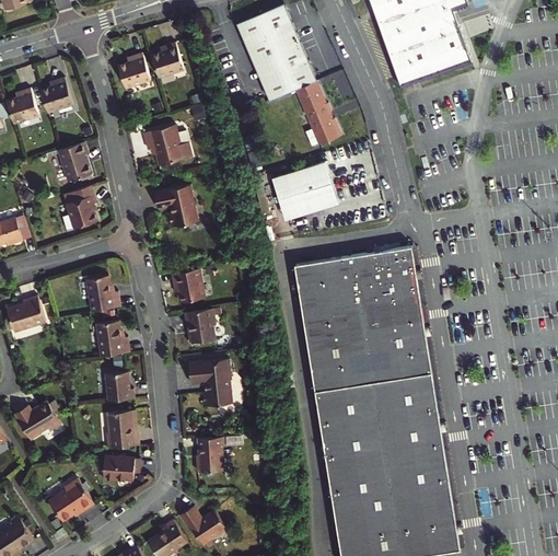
[(4,0),(8,11),(30,4),(36,2),(34,0),(4,0)]
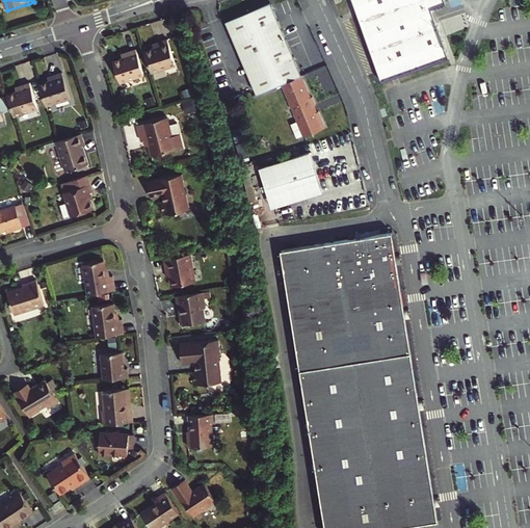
[(443,3),(441,0),(349,0),(378,81),(445,58),(428,8),(443,3)]
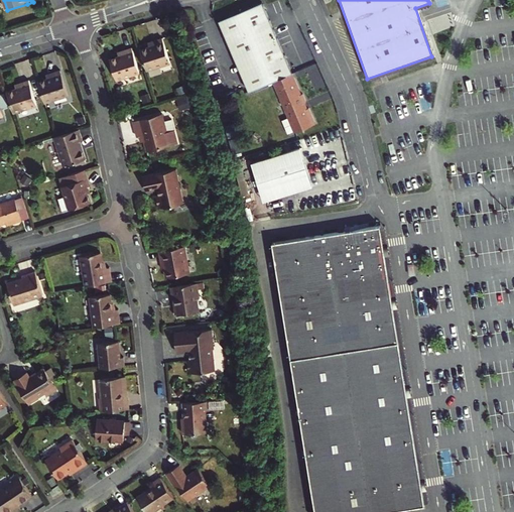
[(246,92),(269,82),(288,74),(259,4),(217,21),(246,92)]
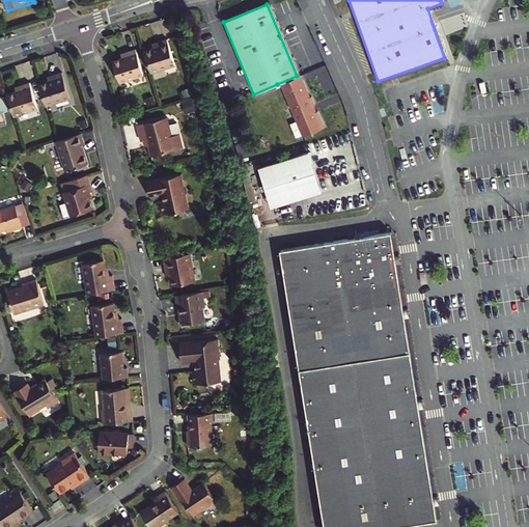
[(151,52),(142,54),(149,76),(173,68),(166,43),(158,45),(159,50),(151,52)]
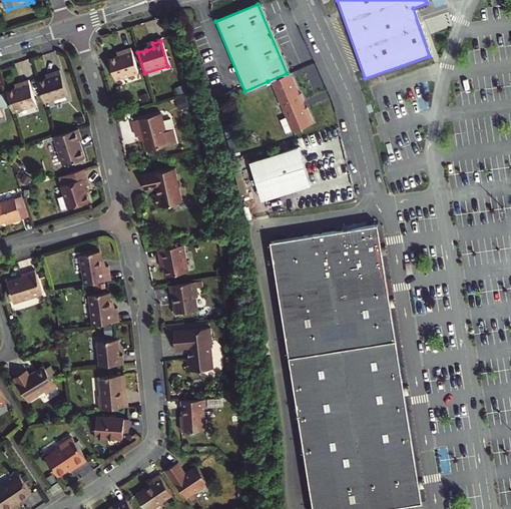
[(129,50),(121,52),(123,57),(116,59),(106,62),(113,82),(136,75),(129,50)]
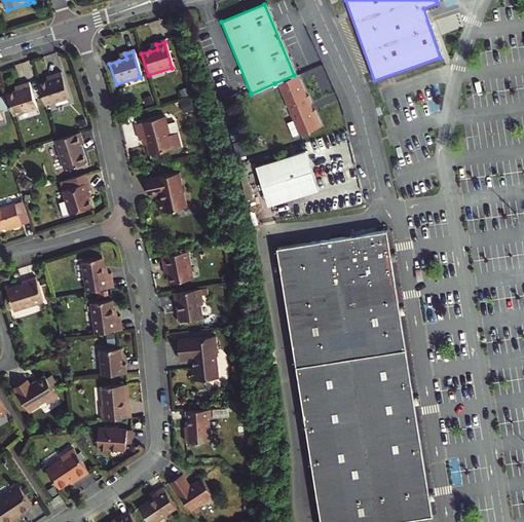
[(60,74),(51,76),(53,81),(47,83),(38,86),(44,107),(68,100),(60,74)]
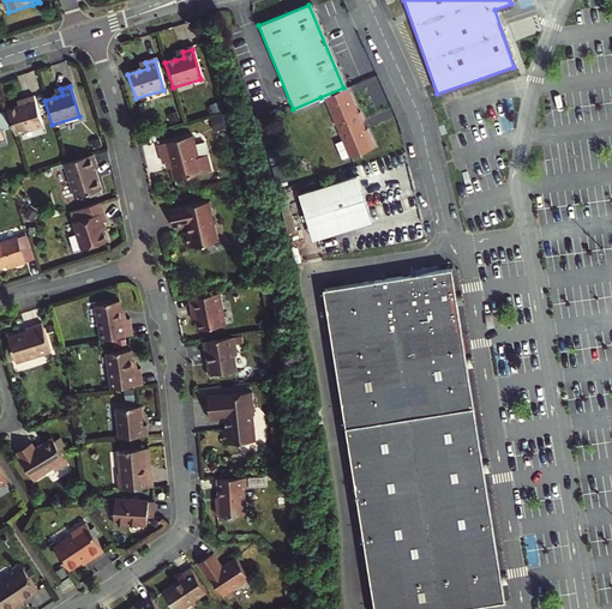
[(343,88),(321,97),(323,102),(346,158),(370,149),(364,133),(363,134),(359,125),(360,124),(357,114),(355,114),(346,94),(343,88)]
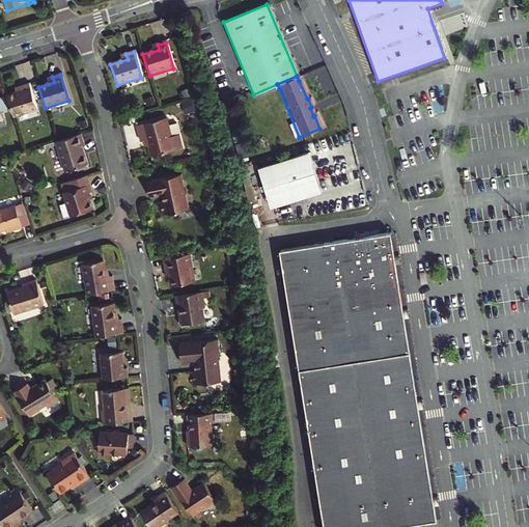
[(16,94),(5,98),(12,117),(36,110),(29,85),(21,87),(22,92),(16,94)]
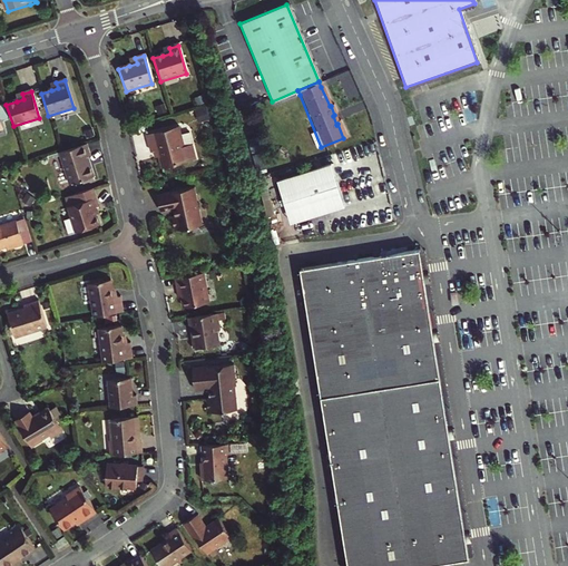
[(179,133),(147,140),(152,157),(158,156),(159,163),(162,173),(188,167),(184,152),(192,149),(189,137),(180,139),(179,133)]
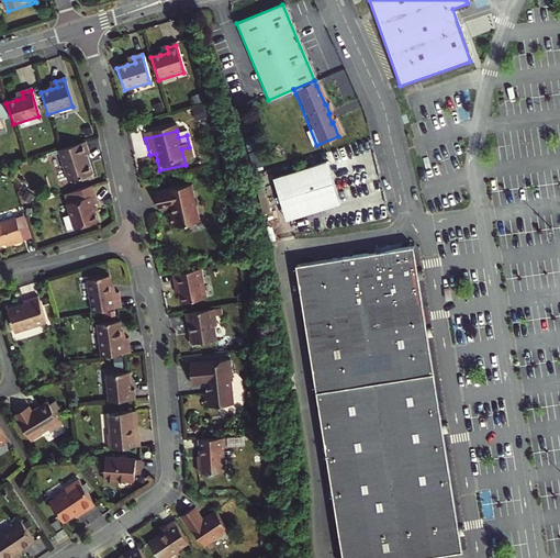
[(57,153),(67,185),(90,177),(84,158),(88,157),(84,145),(59,153),(57,153)]
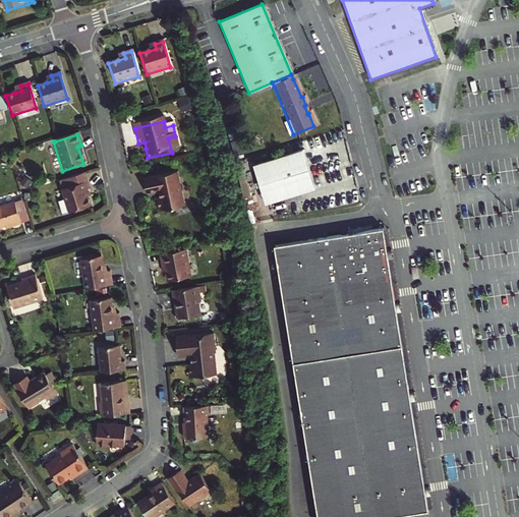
[(179,151),(175,136),(168,138),(172,153),(179,151)]
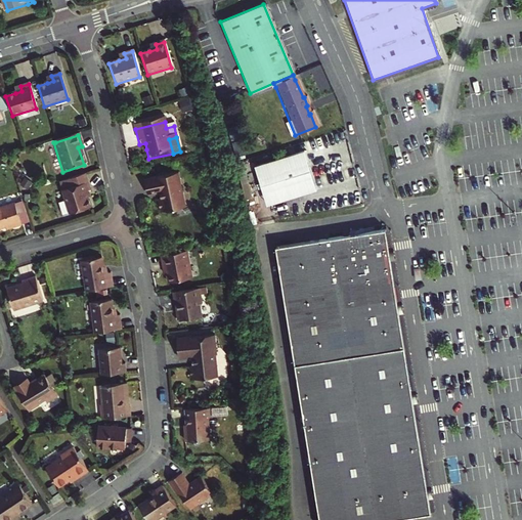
[(304,152),(254,166),(265,206),(315,190),(304,152)]
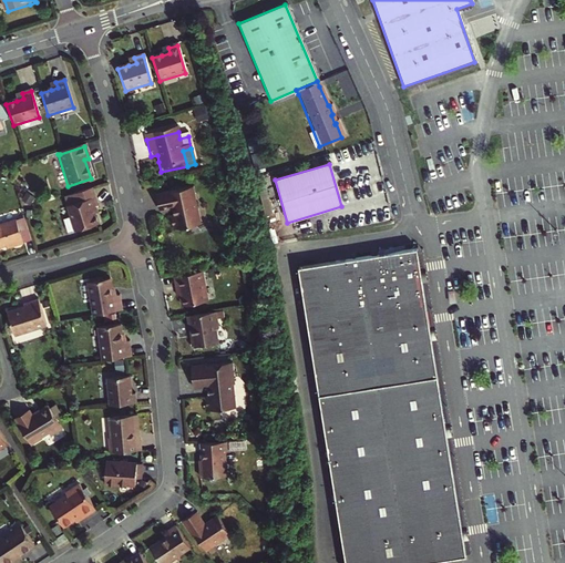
[(154,194),(158,210),(172,207),(173,214),(170,215),(173,228),(199,222),(191,185),(154,194)]
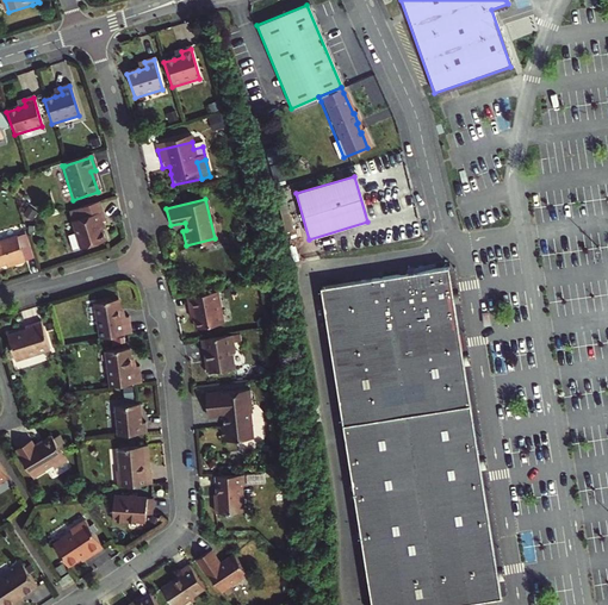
[(106,224),(104,214),(101,205),(72,214),(74,223),(84,250),(106,243),(104,234),(101,225),(105,224),(106,224)]
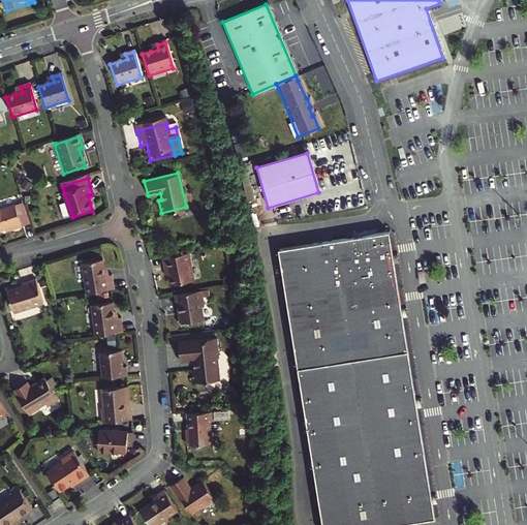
[(0,234),(2,234),(7,232),(8,234),(24,228),(17,207),(0,211),(0,234)]
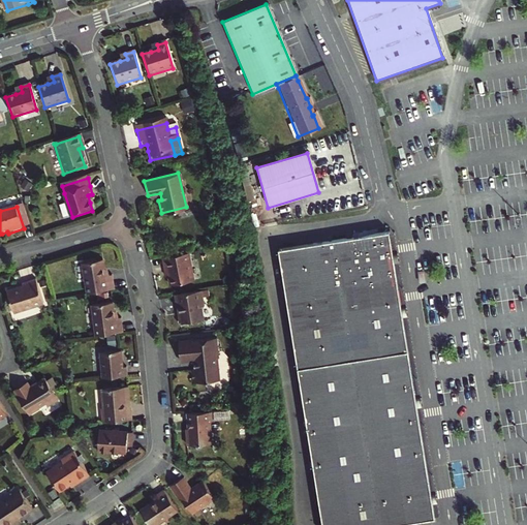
[(388,234),(278,251),(320,524),(404,524),(433,520),(388,234)]
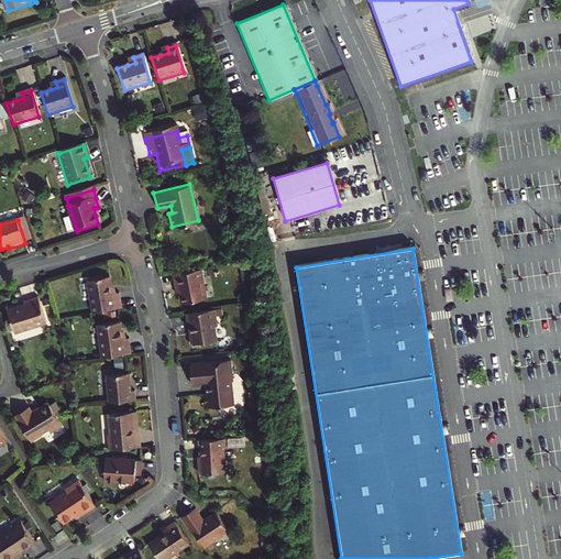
[(178,298),(180,307),(206,303),(200,273),(172,278),(174,293),(177,293),(178,298)]
